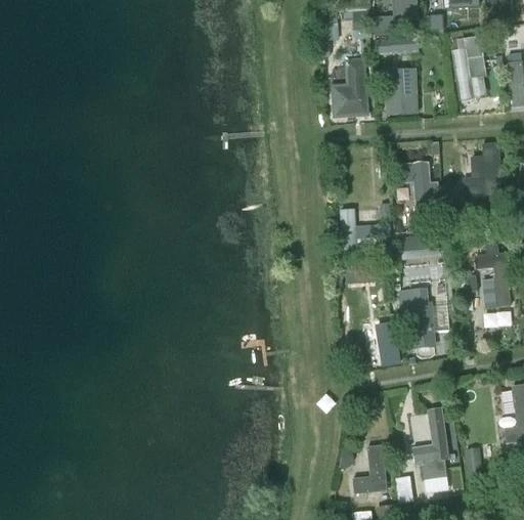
[(393,0),(394,16),(375,17),(376,35),(407,33),(406,19),(419,18),(417,0),(393,0)]
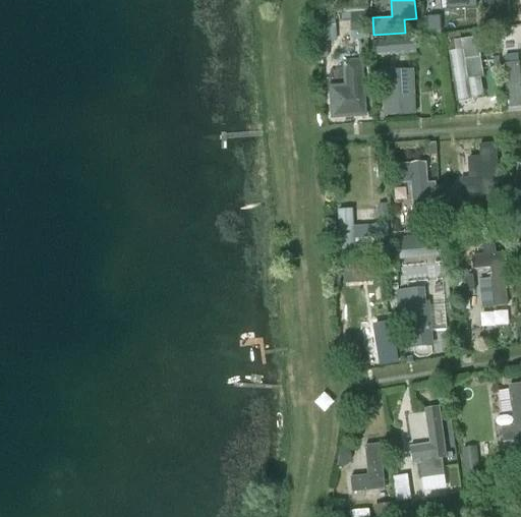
[(366,9),(341,10),(342,20),(354,20),(355,38),(367,37),(366,9)]
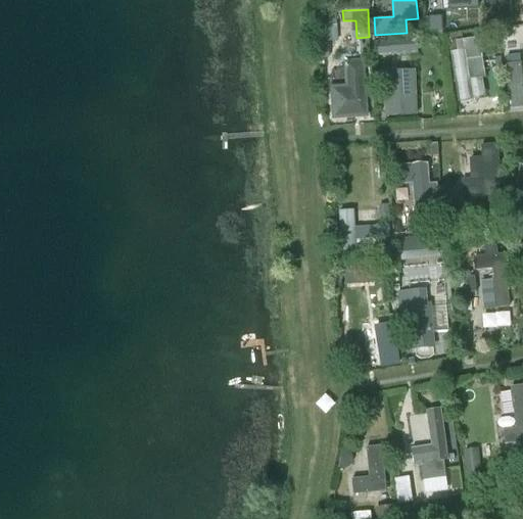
[(425,32),(442,31),(441,13),(424,14),(425,32)]
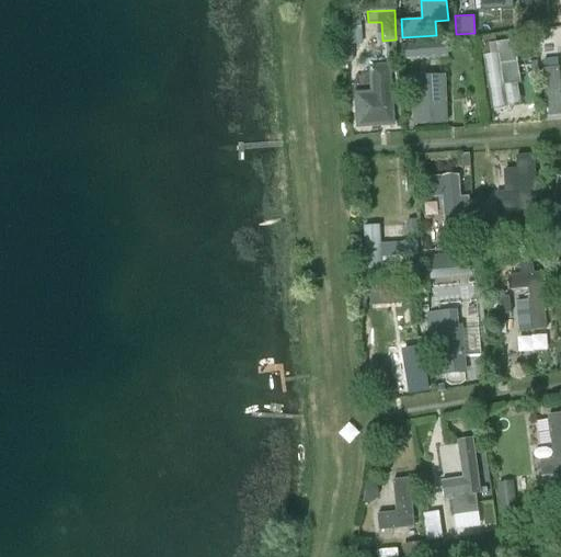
[(490,40),(481,42),(483,52),(491,105),(508,103),(504,82),(522,79),(514,36),(497,38),(490,40)]
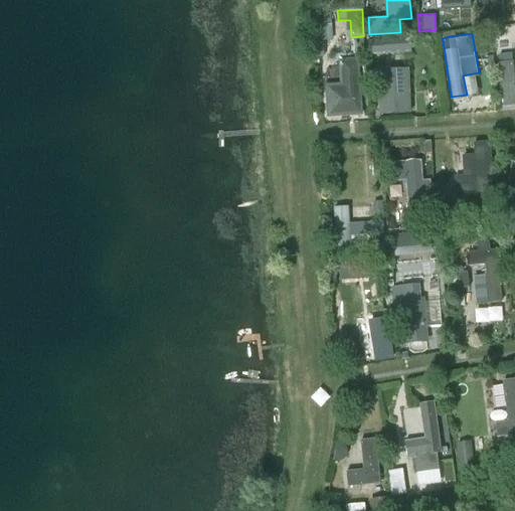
[(384,37),(368,38),(369,51),(385,50),(386,51),(411,50),(410,35),(384,36),(384,37)]
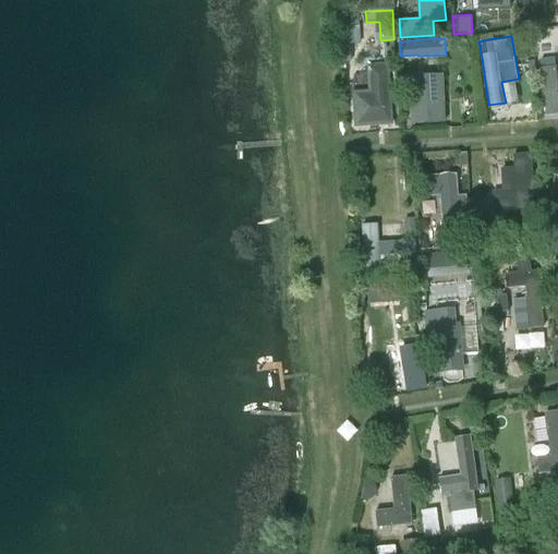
[(541,65),(545,113),(557,111),(557,82),(556,64),(555,64),(554,56),(540,57),(541,65)]
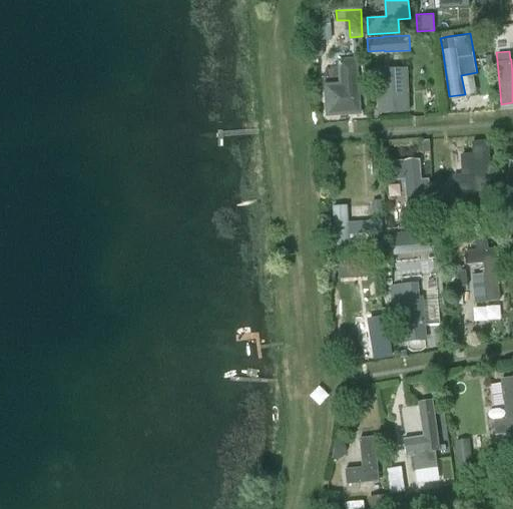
[(362,111),(358,58),(338,60),(340,84),(325,85),(327,113),(362,111)]
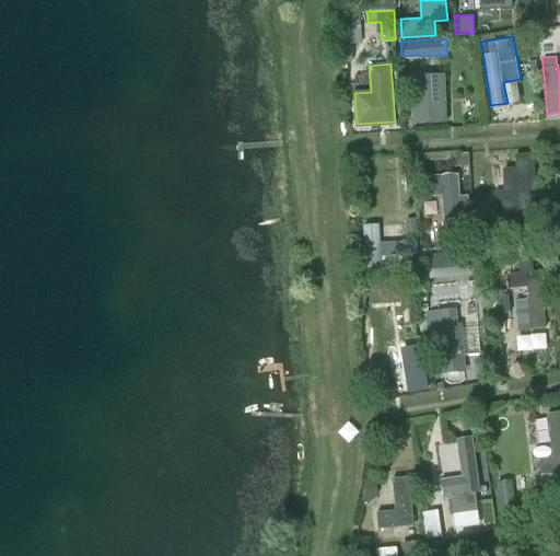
[(443,72),(411,74),(413,122),(445,120),(443,72)]
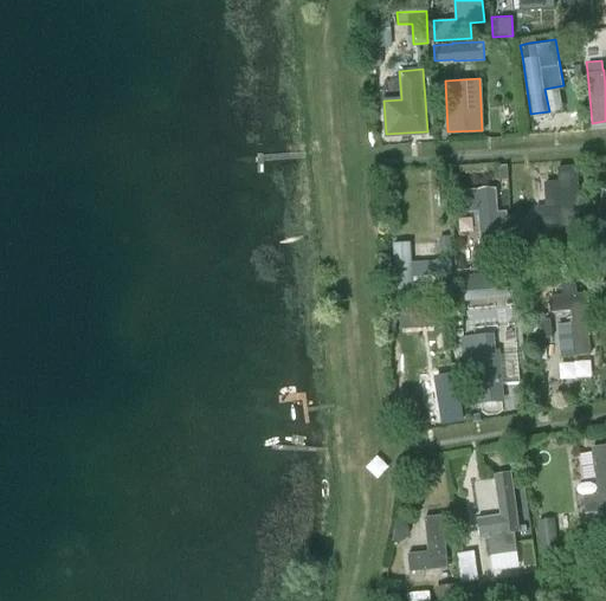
[(548,206),(536,206),(539,240),(563,239),(562,225),(581,224),(578,165),(558,167),(559,179),(546,180),(548,206)]
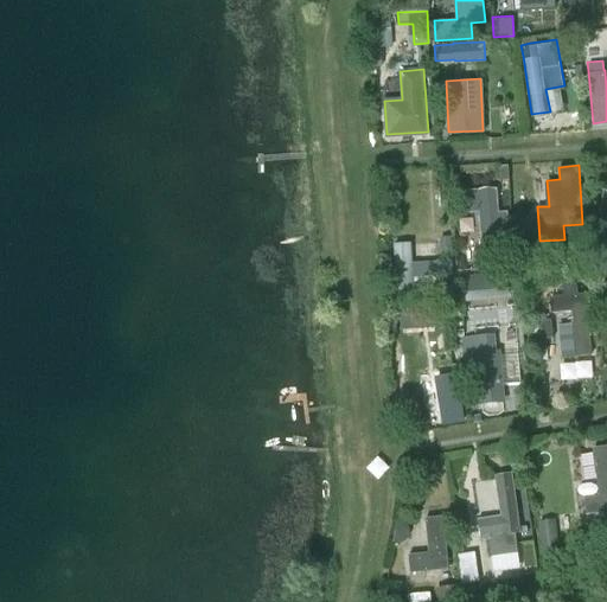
[(479,189),(461,190),(462,211),(479,210),(483,251),(510,249),(508,211),(498,211),(497,187),(479,189)]
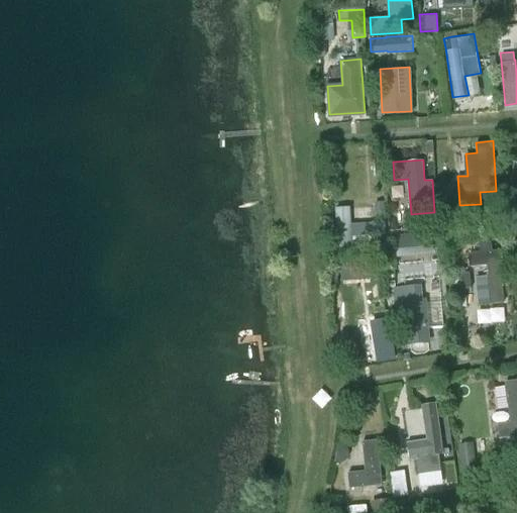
[(516,200),(509,200),(508,209),(516,209),(516,200)]
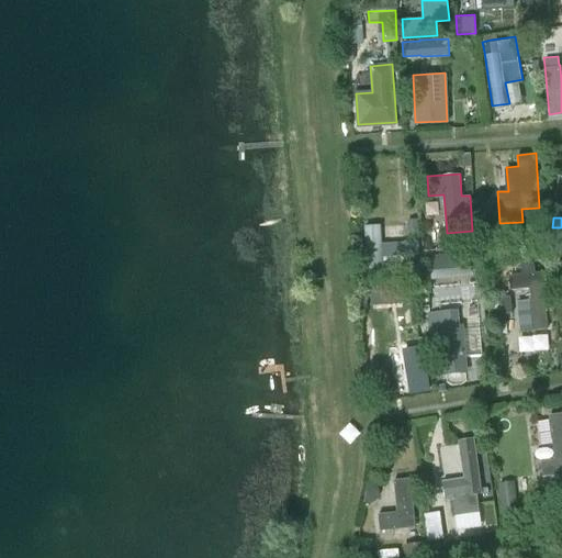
[(417,219),(408,219),(408,233),(418,233),(417,219)]
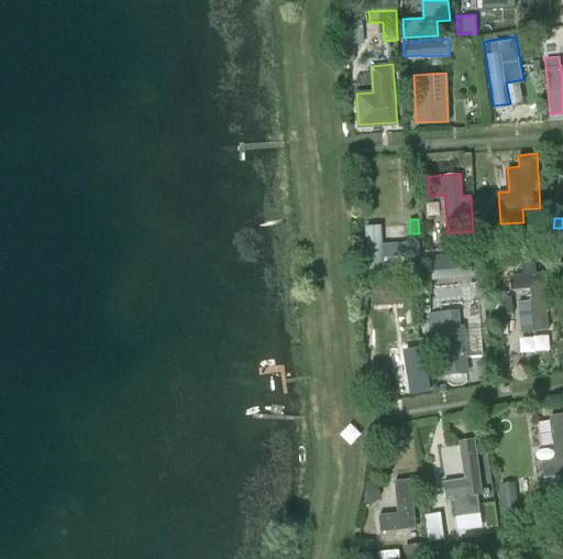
[(382,225),(365,226),(368,272),(384,271),(384,270),(383,255),(383,243),(382,225)]
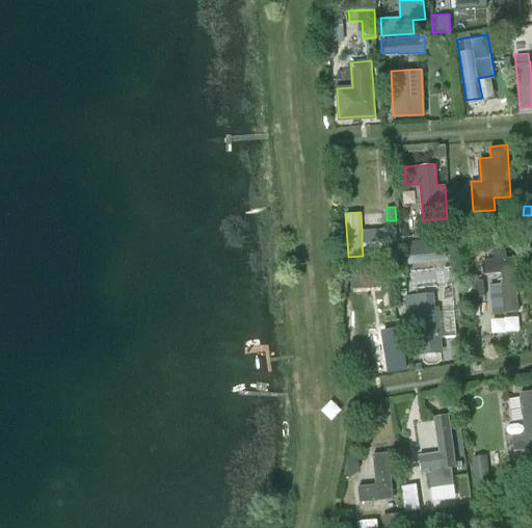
[(521,233),(508,234),(509,244),(522,243),(521,233)]
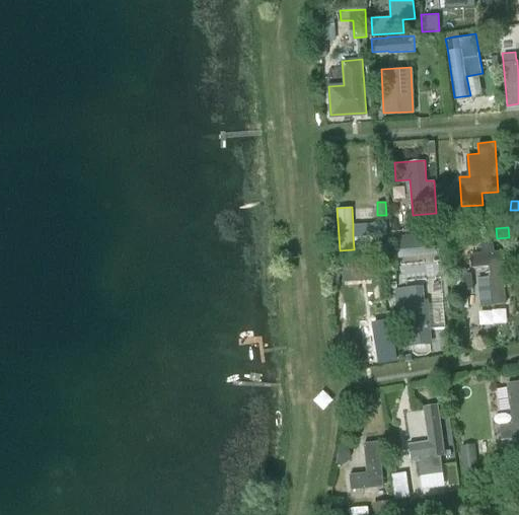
[(463,232),(451,233),(452,246),(460,245),(464,240),(463,232)]
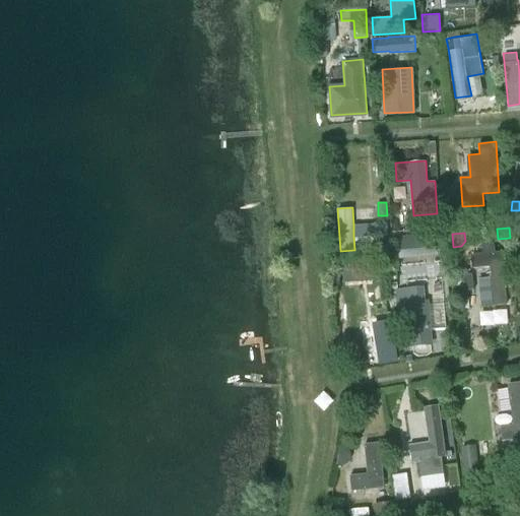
[(418,234),(399,236),(401,255),(420,253),(418,234)]
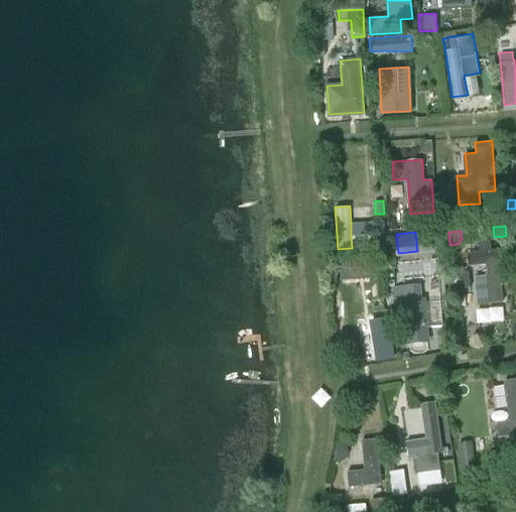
[(384,233),(351,234),(352,247),(370,246),(371,254),(385,254),(384,233)]
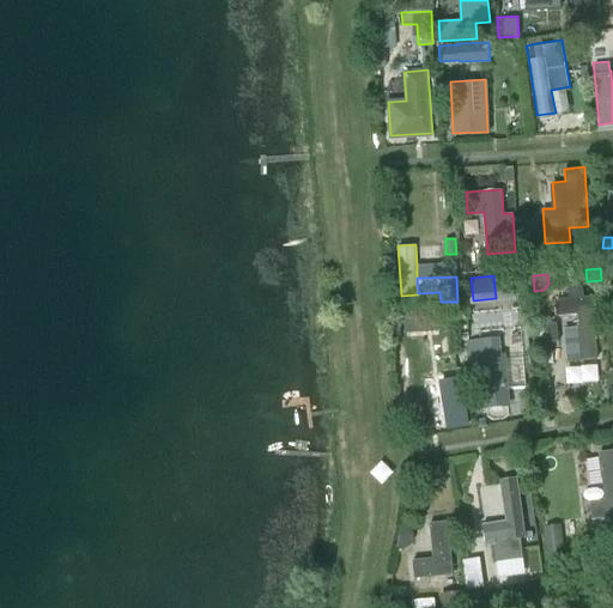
[(569,297),(557,298),(558,312),(577,311),(578,327),(563,328),(566,357),(581,354),(581,356),(596,354),(592,310),(598,309),(596,295),(586,295),(584,284),(568,285),(569,297)]
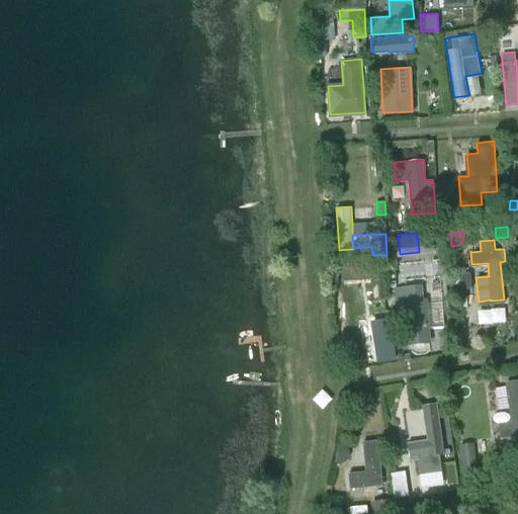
[(470,271),(459,272),(461,287),(471,286),(470,271)]
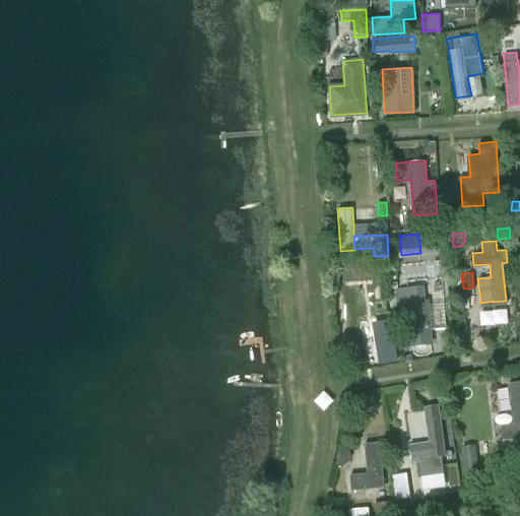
[(356,273),(346,273),(347,283),(352,283),(358,278),(356,273)]
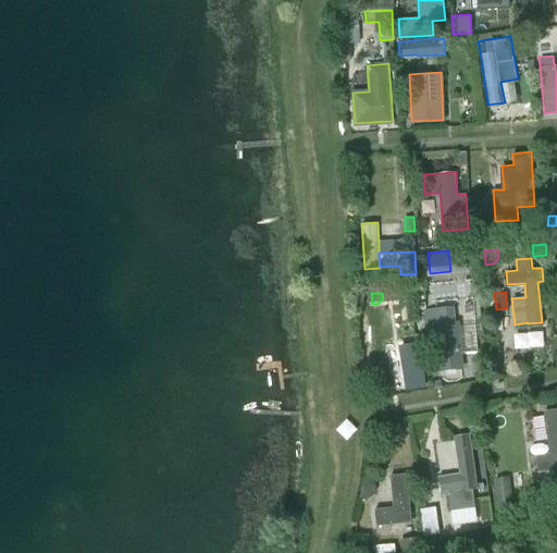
[(453,306),(425,308),(426,324),(435,324),(437,323),(442,368),(444,368),(447,371),(457,370),(460,367),(461,367),(457,321),(454,321),(453,306)]
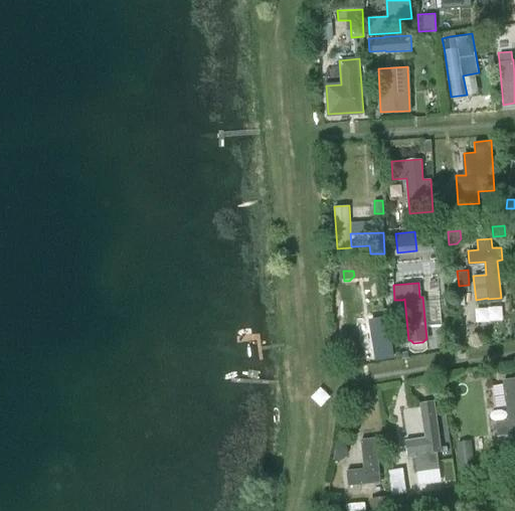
[(386,315),(369,318),(372,336),(373,336),(388,334),(390,334),(386,315)]
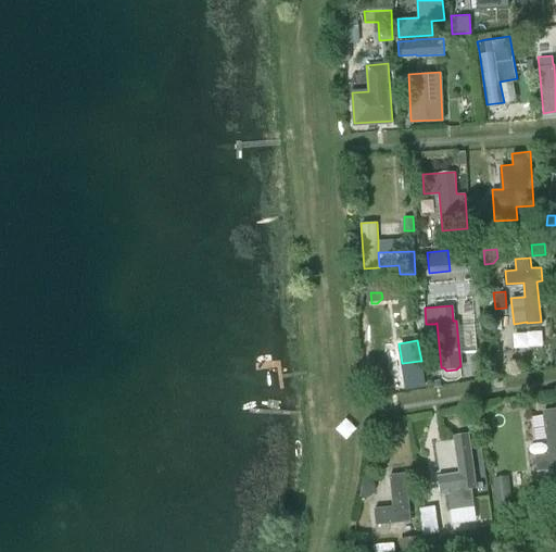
[(419,361),(403,363),(407,389),(421,387),(422,386),(419,361)]
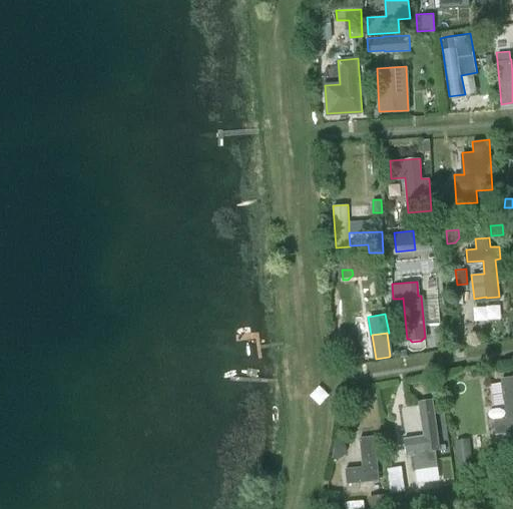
[(506,418),(494,419),(495,433),(505,432),(512,431),(512,375),(501,377),(506,418)]
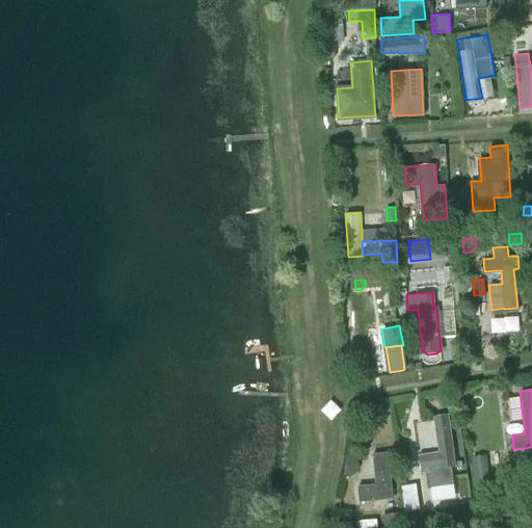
[(439,450),(421,453),(423,470),(428,469),(452,466),(456,466),(450,413),(434,415),(439,450)]
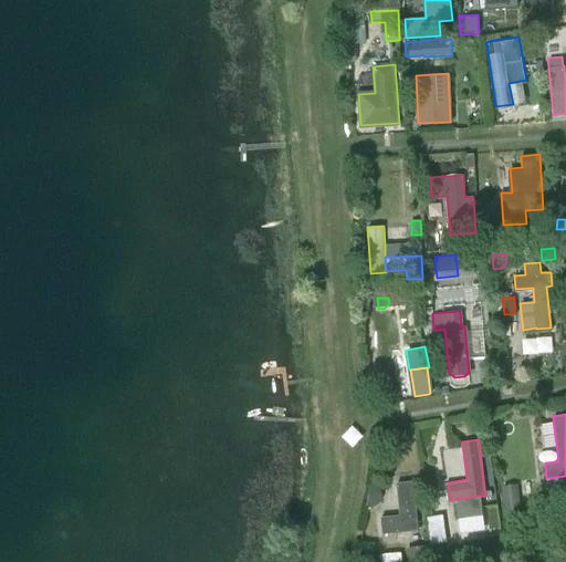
[(371,478),(368,500),(381,502),(384,480),(371,478)]
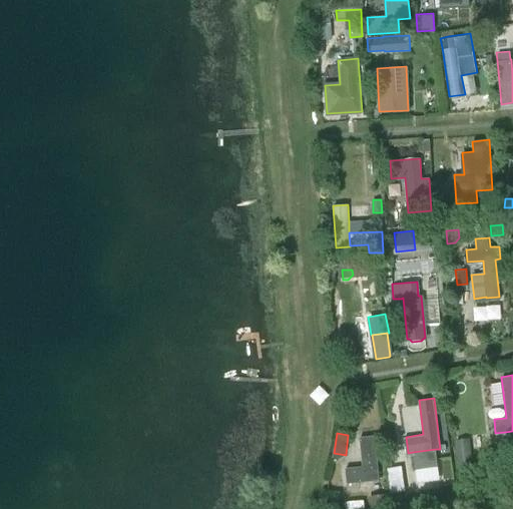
[(362,466),(345,468),(347,483),(379,480),(375,436),(359,438),(362,466)]
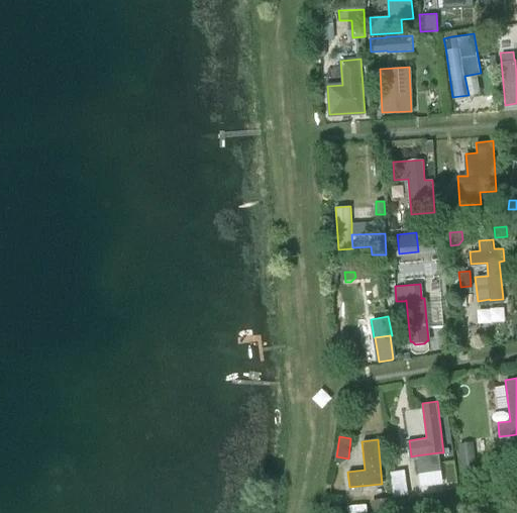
[(473,441),(458,442),(461,467),(475,466),(473,441)]
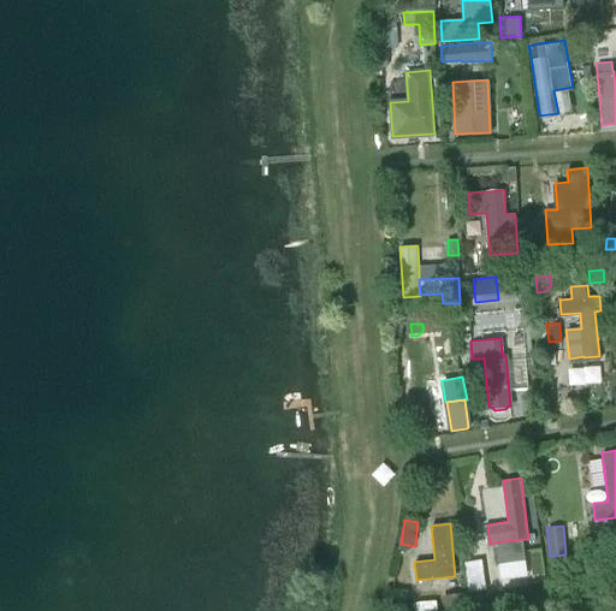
[(523,539),(496,543),(498,562),(526,559),(523,539)]
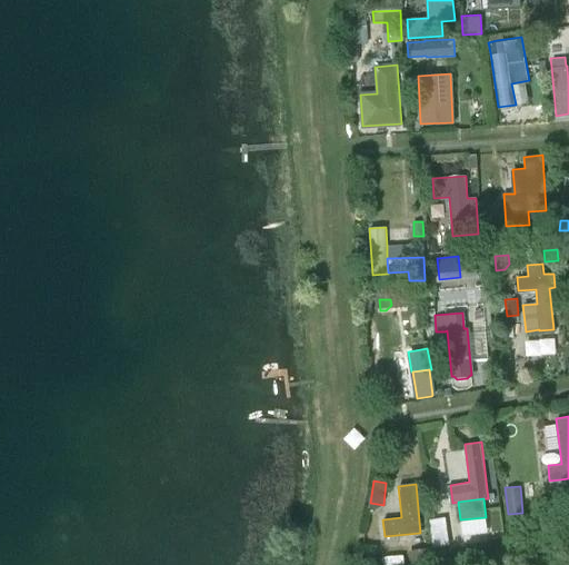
[(445,516),(429,518),(430,528),(447,527),(445,516)]
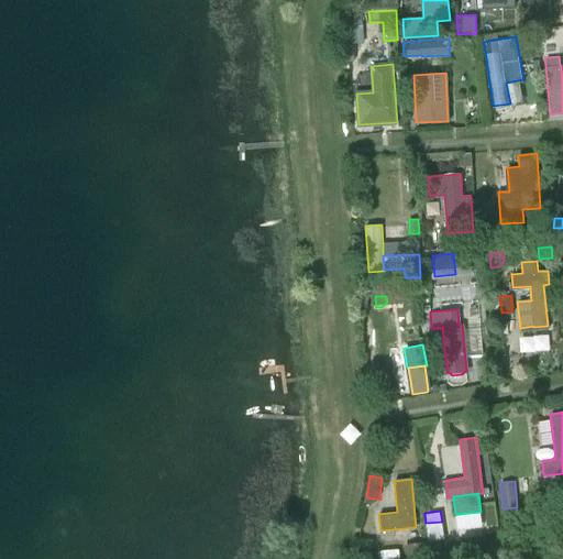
[(364,541),(362,558),(371,558),(372,541),(364,541)]
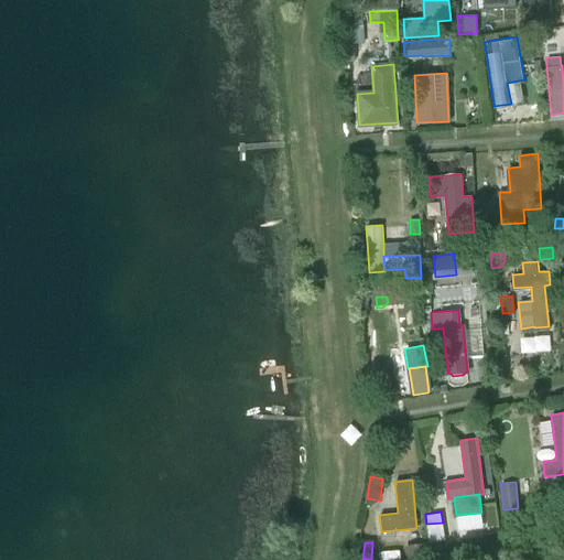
[(430,559),(427,542),(404,546),(405,559),(430,559)]
